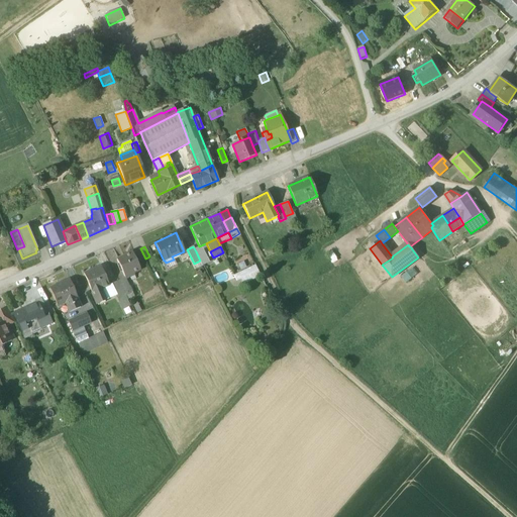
[(139,262),(145,259),(140,248),(135,251),(139,262)]
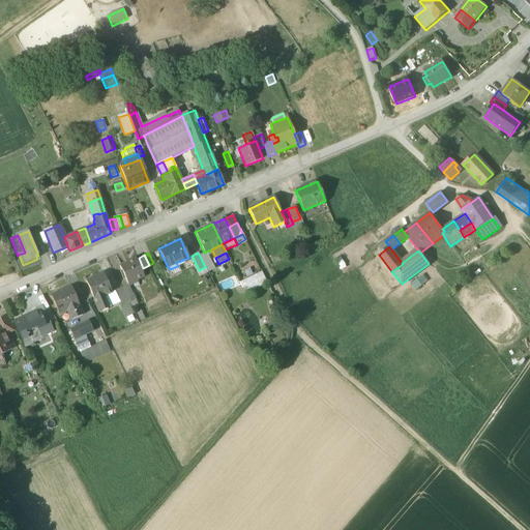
[(207,255),(201,258),(205,267),(212,264),(207,255)]
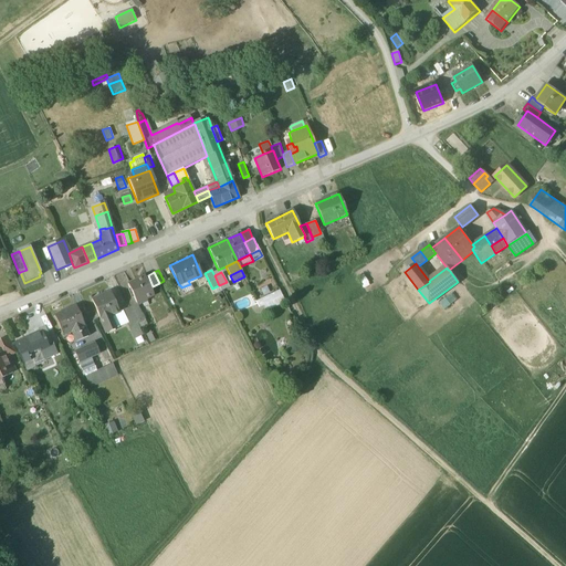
[(128,283),(138,305),(147,302),(146,300),(154,296),(146,278),(138,281),(137,280),(128,283)]
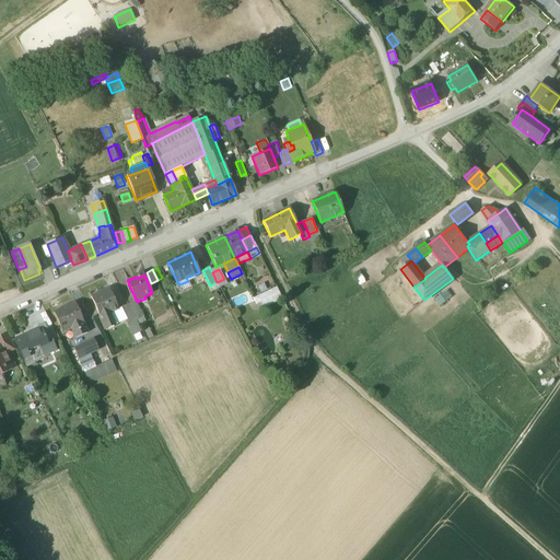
[(191,288),(188,281),(179,284),(178,282),(177,282),(175,283),(179,293),(191,288)]
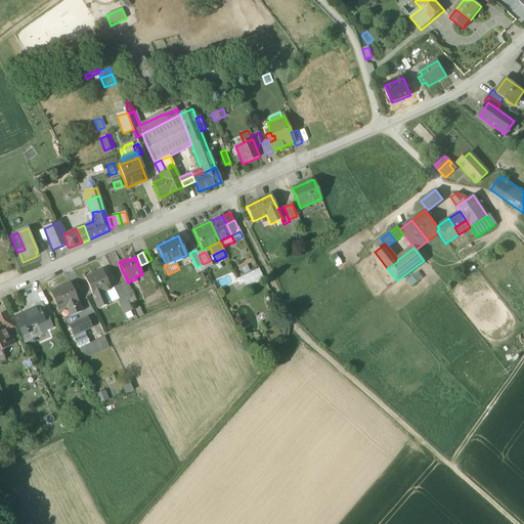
[(239,284),(244,281),(261,273),(259,269),(236,278),(239,284)]
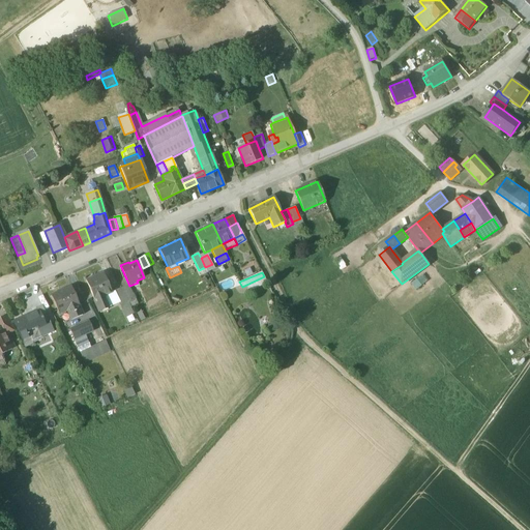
[(85,281),(93,300),(102,297),(111,293),(111,292),(104,273),(85,281)]
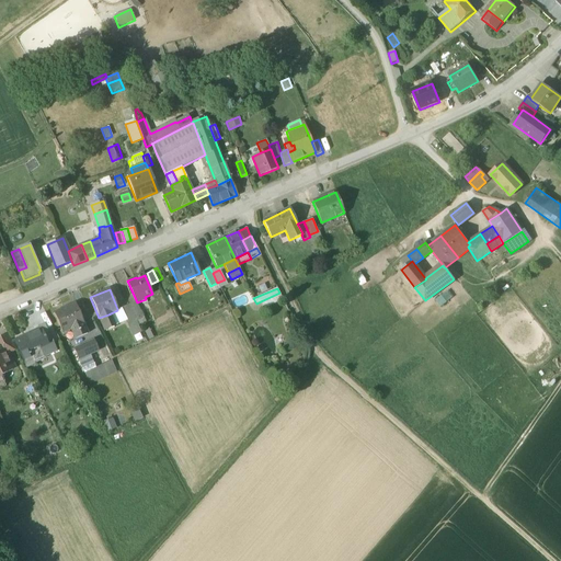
[(261,301),(265,312),(285,304),(279,293),(261,301)]
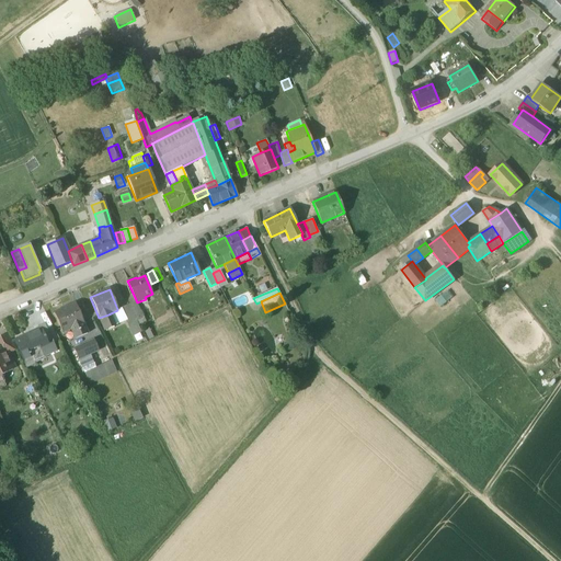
[(134,301),(128,305),(136,321),(144,317),(137,305),(136,306),(134,301)]
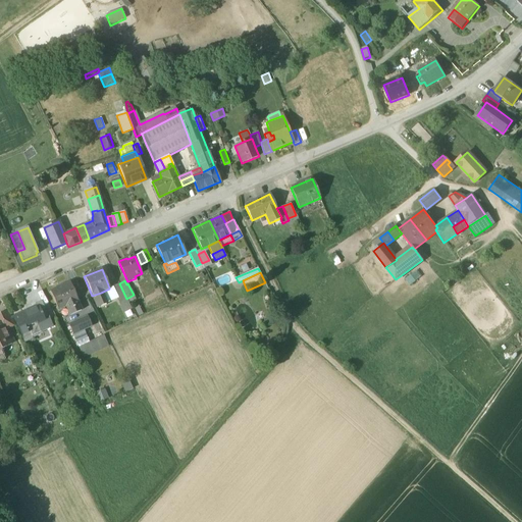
[(66,305),(70,315),(82,310),(77,300),(70,283),(51,292),(58,308),(66,305)]
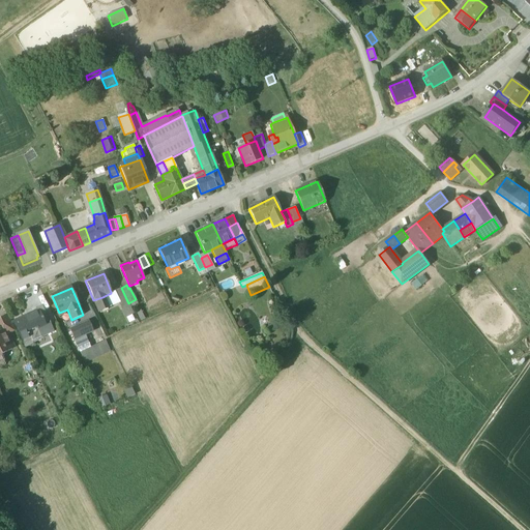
[(122,306),(128,303),(121,288),(114,291),(120,301),(122,306)]
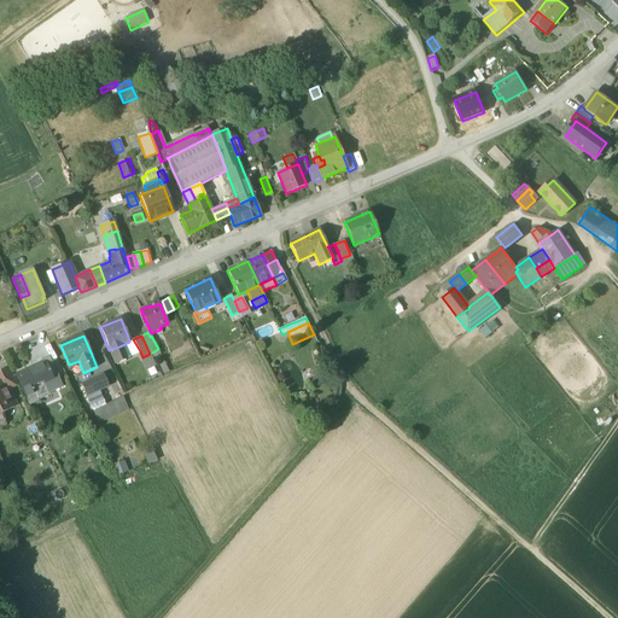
[(134,354),(140,351),(133,339),(129,340),(129,342),(134,354)]
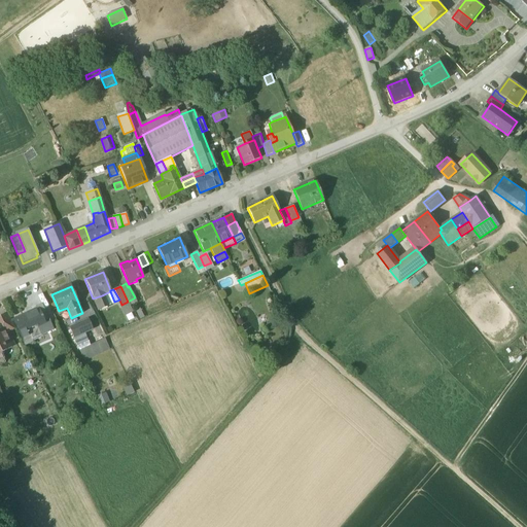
[(110,291),(102,295),(106,306),(114,302),(110,291)]
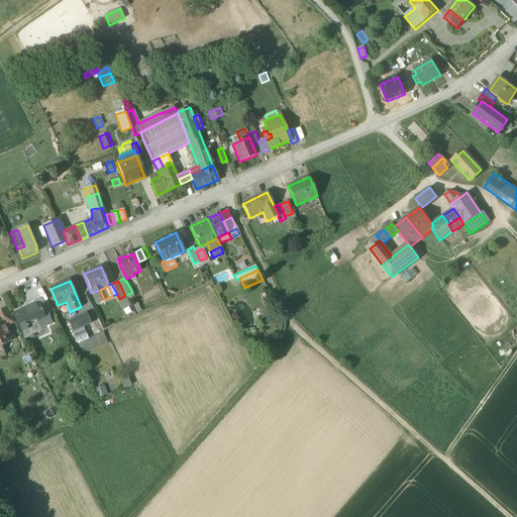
[(104,300),(100,290),(91,293),(95,303),(96,303),(104,300)]
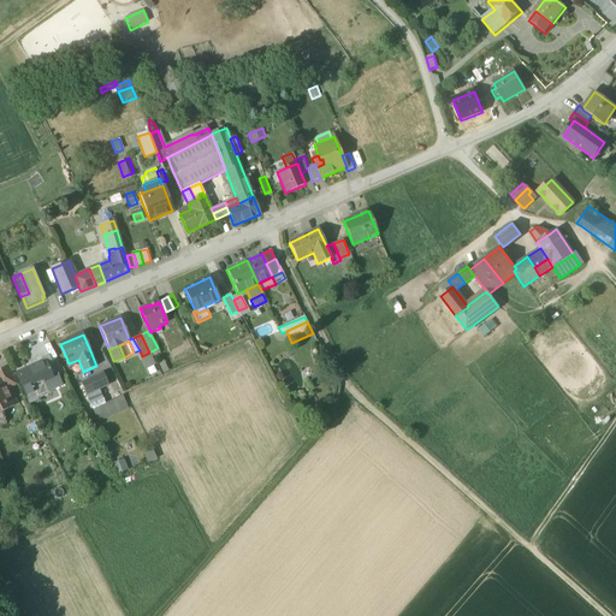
[(155,365),(149,353),(142,356),(140,357),(146,369),(155,365)]
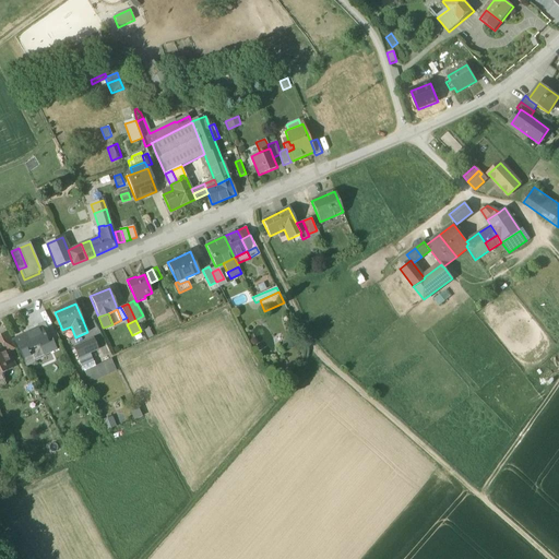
[(39,325),(40,328),(42,328),(50,348),(56,346),(52,340),(44,323),(39,325)]
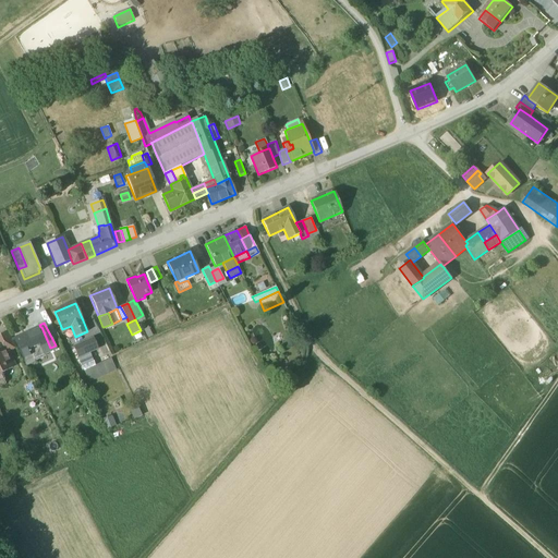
[(148,326),(141,330),(146,340),(154,337),(148,326)]
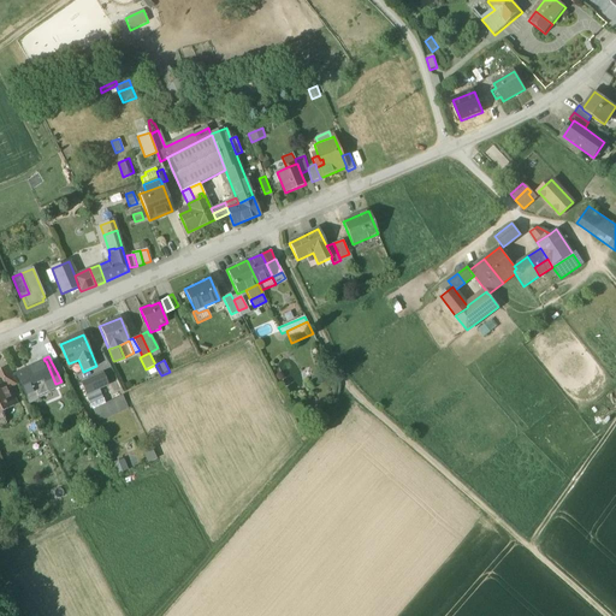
[(55,384),(46,361),(45,361),(25,369),(16,374),(22,386),(24,385),(29,395),(28,396),(35,394),(55,384)]
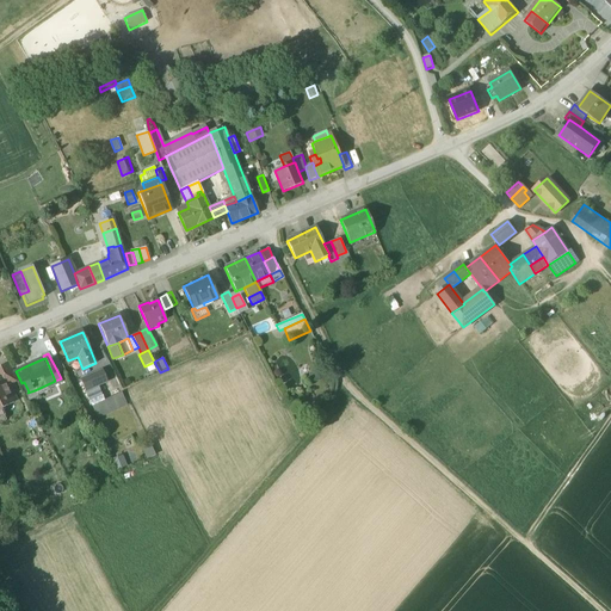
[(2,376),(7,386),(10,384),(17,381),(7,363),(0,365),(0,374),(1,377),(2,376)]
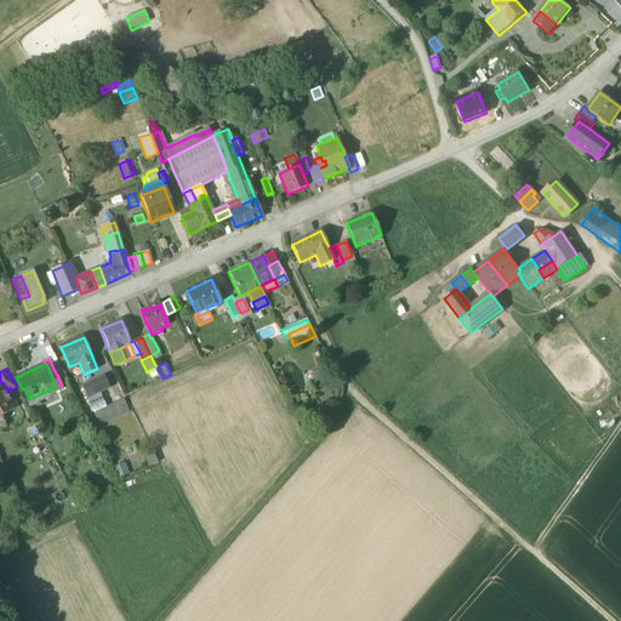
[(81,386),(86,398),(101,392),(108,389),(103,376),(81,386)]
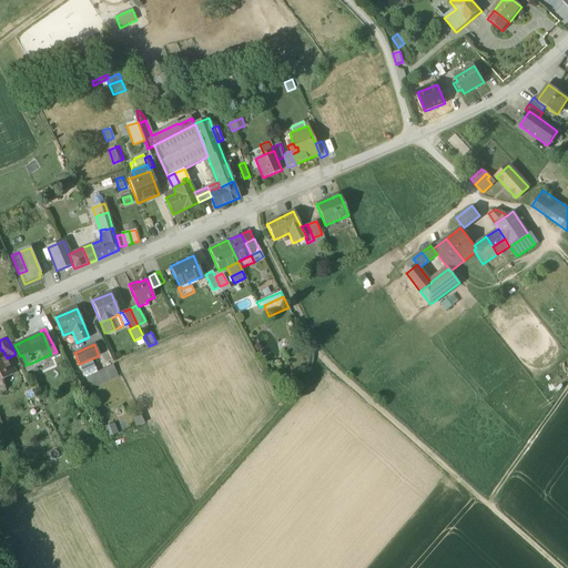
[(0,376),(12,371),(9,364),(10,363),(10,362),(9,357),(7,358),(2,350),(1,351),(0,350),(0,376)]
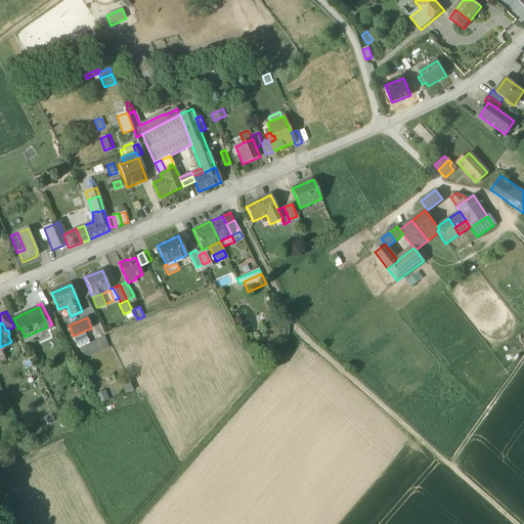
[(53,328),(52,324),(47,326),(30,335),(32,338),(32,337),(42,333),(53,328)]
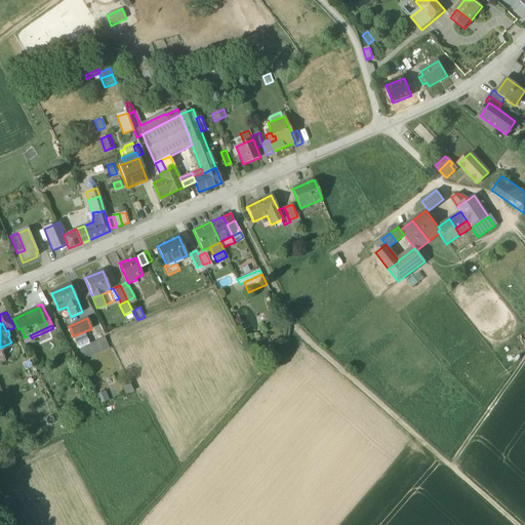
[(85,331),(73,336),(77,345),(82,342),(88,339),(85,331)]
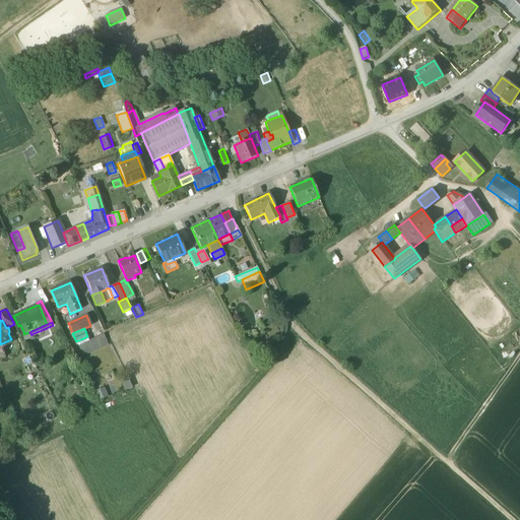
[(29,332),(23,334),(26,340),(33,337),(31,334),(31,335),(29,332)]
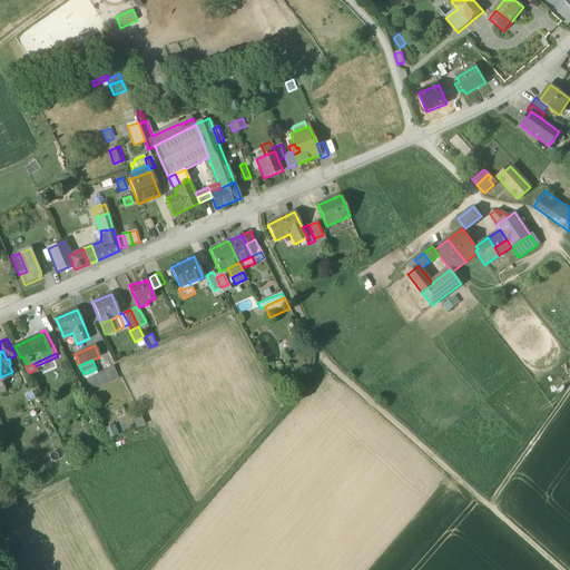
[(114,366),(106,371),(110,381),(119,377),(114,366)]
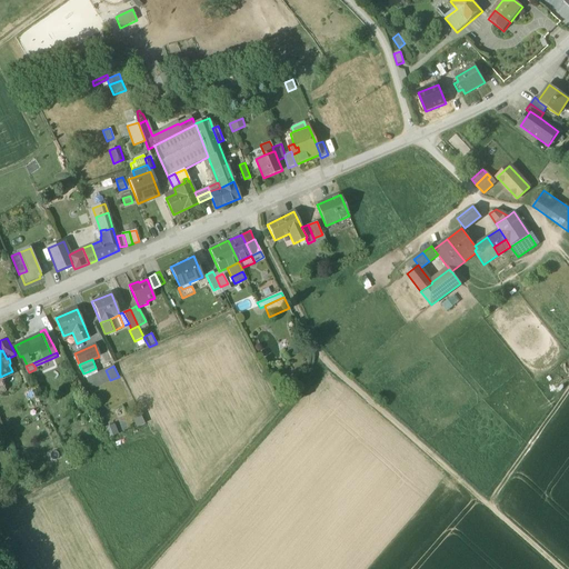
[(83,373),(91,390),(110,380),(106,370),(98,373),(91,377),(89,371),(83,373)]
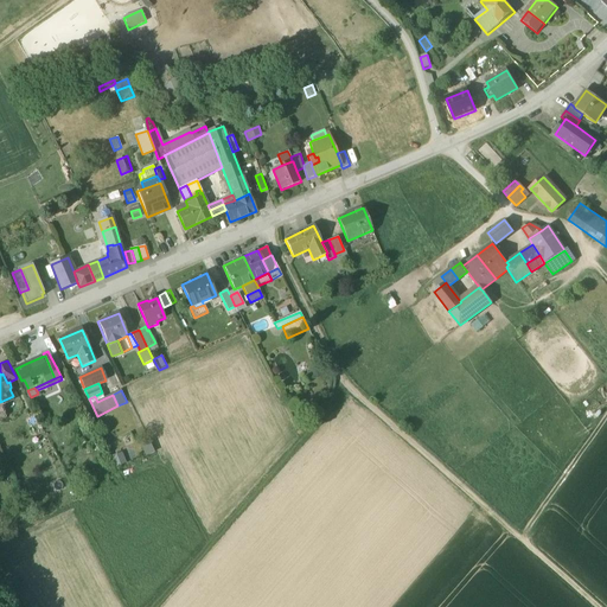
[(13,396),(0,402),(0,406),(2,406),(14,400),(13,396)]
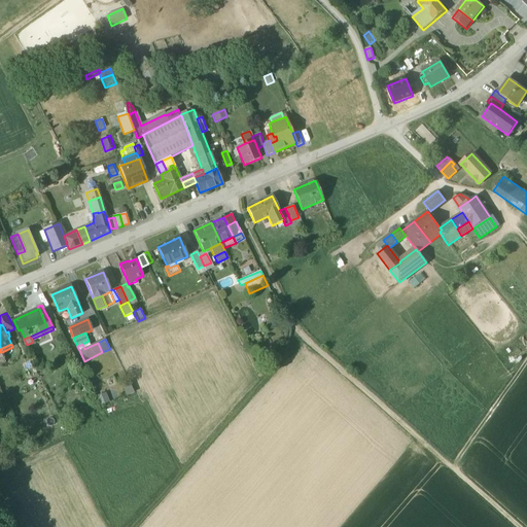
[(80,378),(77,371),(70,374),(73,381),(80,378)]
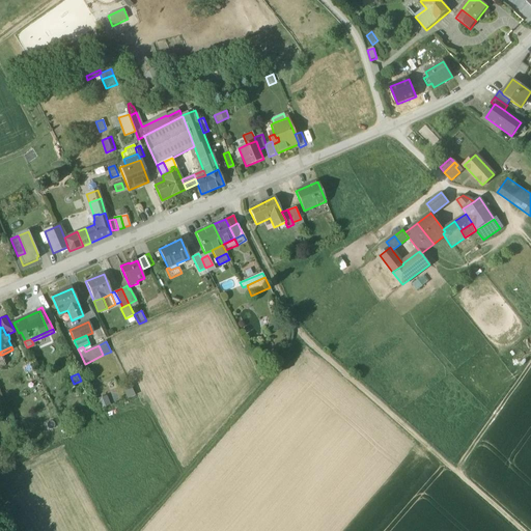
[(135,395),(130,385),(122,388),(128,399),(135,395)]
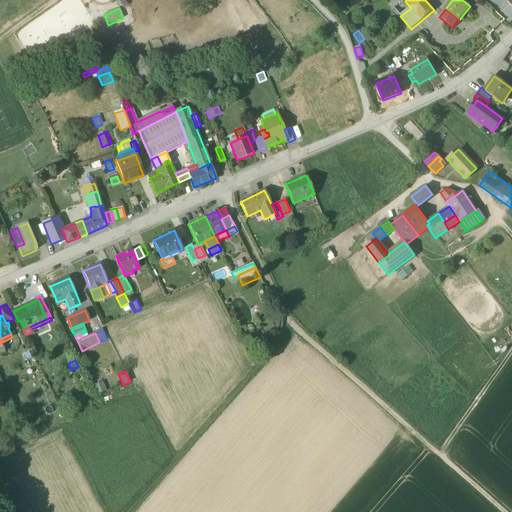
[(106,391),(103,382),(94,385),(97,394),(106,391)]
